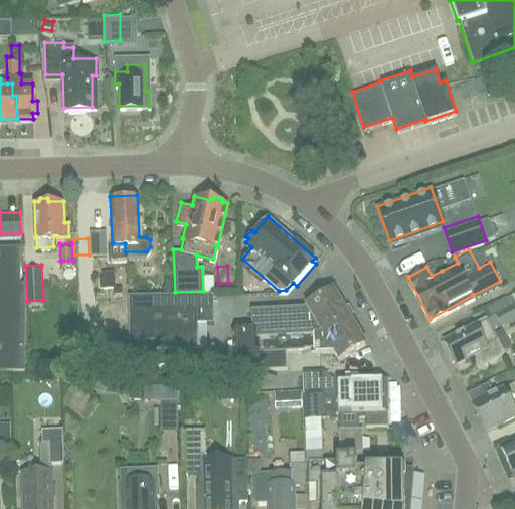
[(102,269),(103,285),(115,284),(114,268),(102,269)]
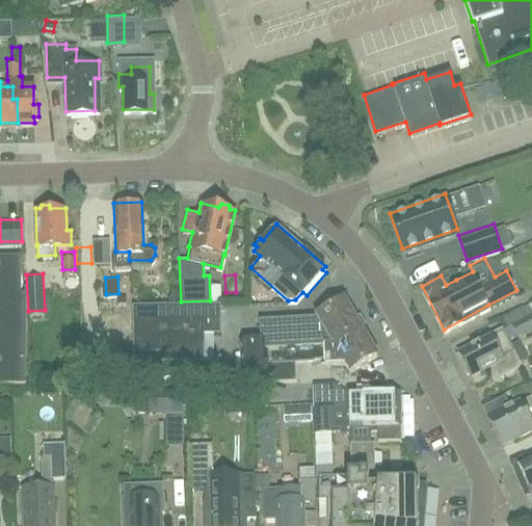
[(239,337),(241,379),(268,378),(267,359),(326,356),(326,361),(345,360),(350,368),(376,352),(343,296),(317,312),(318,314),(259,317),(260,336),(239,337)]
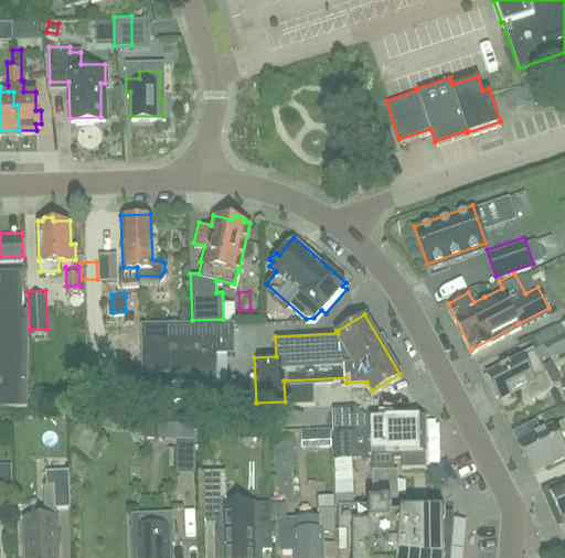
[(487,369),(492,382),(489,384),(494,393),(498,392),(500,396),(521,385),(526,396),(551,383),(537,357),(548,352),(550,355),(564,346),(564,315),(553,323),(533,333),(539,343),(532,346),(487,369)]
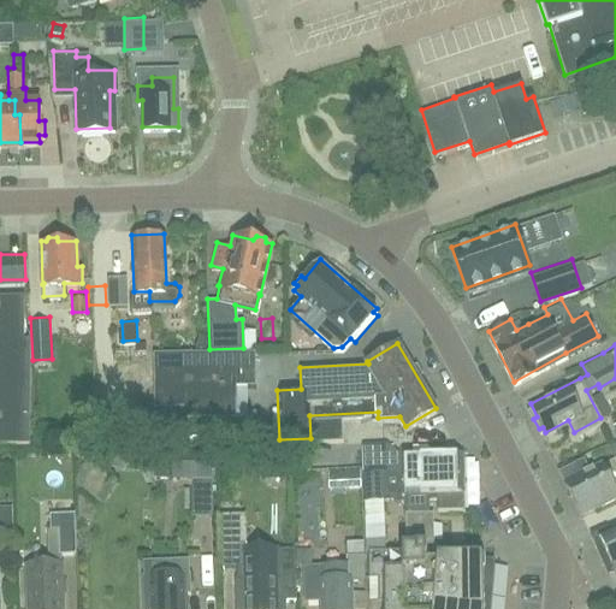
[(254,383),(254,349),(183,349),(183,383),(183,414),(248,413),(247,383),(254,383)]
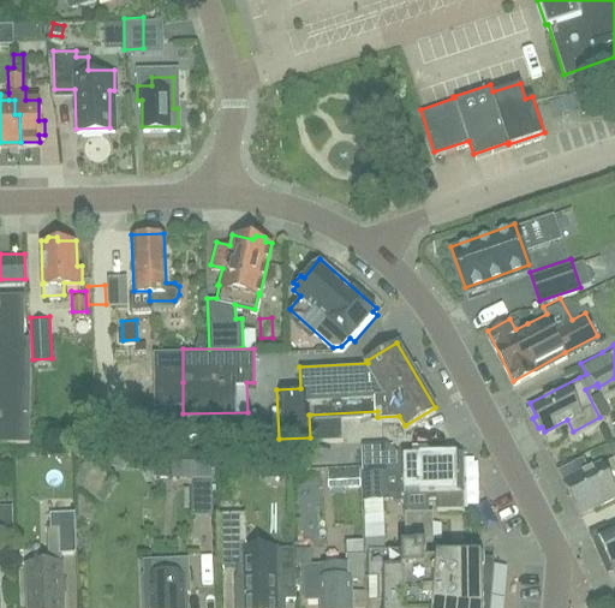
[(197,429),(181,429),(181,441),(197,440),(197,429)]
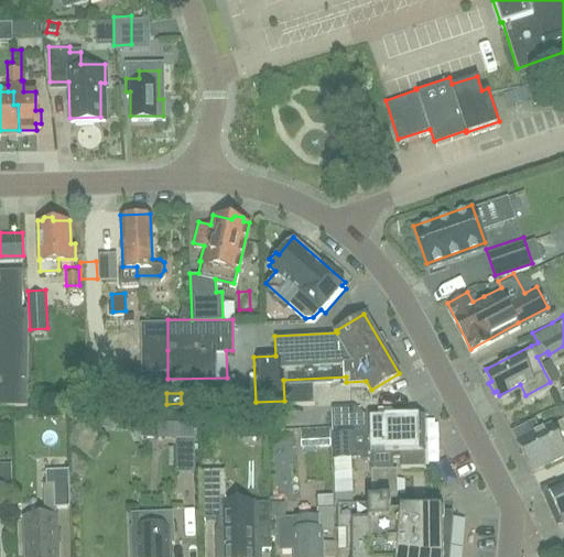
[(332,441),(333,467),(351,466),(351,457),(355,457),(354,448),(356,448),(356,455),(368,454),(368,447),(370,447),(370,448),(371,448),(372,493),(397,493),(396,466),(392,466),(392,452),(400,452),(400,463),(425,462),(424,413),(370,414),(370,423),(356,424),(355,401),(332,402),(333,441),(332,441)]
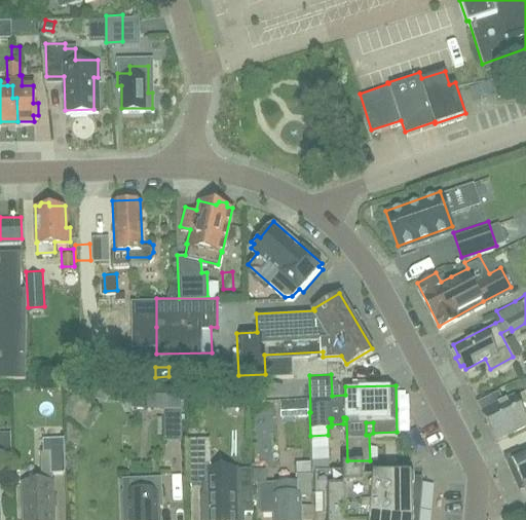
[(525,374),(520,377),(525,388),(514,393),(513,392),(501,397),(498,391),(478,400),(495,436),(525,421),(525,374)]
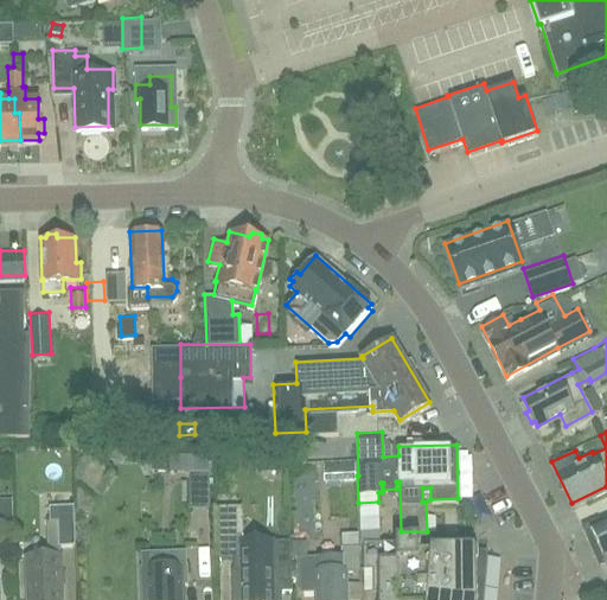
[(170,442),(152,442),(152,467),(170,467),(170,442)]
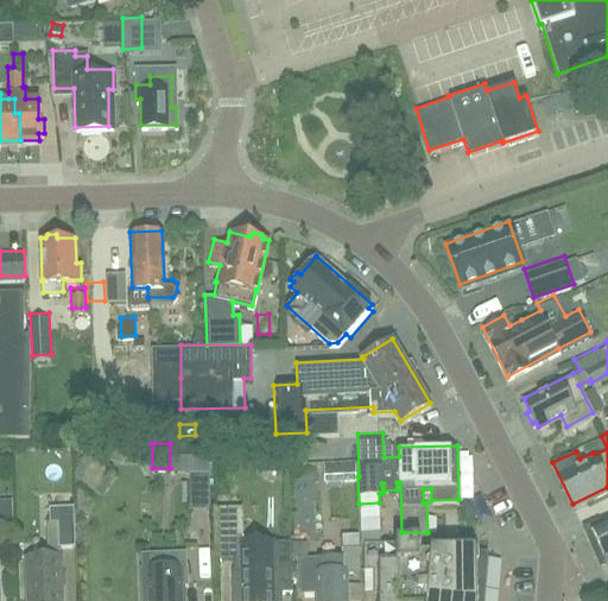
[(170,443),(170,468),(209,468),(209,443),(170,443)]
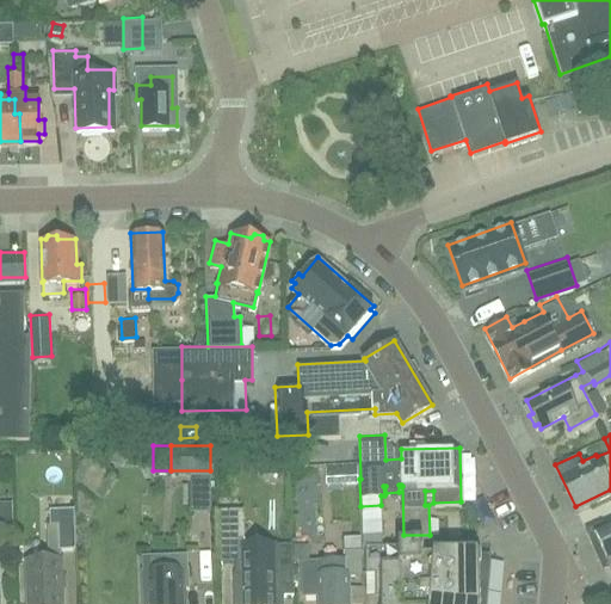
[(283,447),(260,447),(260,464),(283,464),(283,447)]
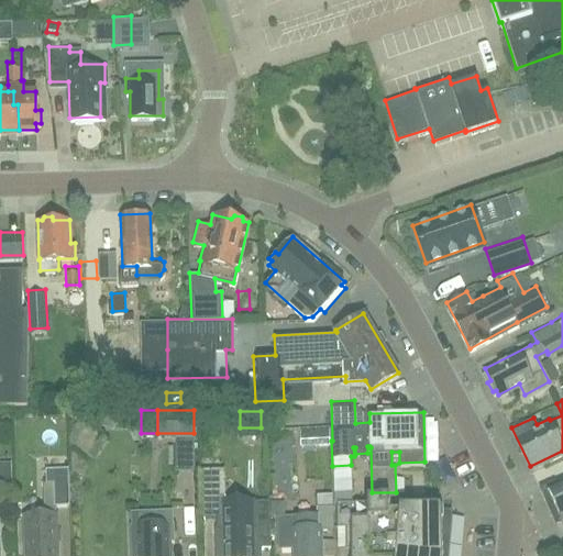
[(312,426),(313,443),(328,442),(328,425),(312,426)]
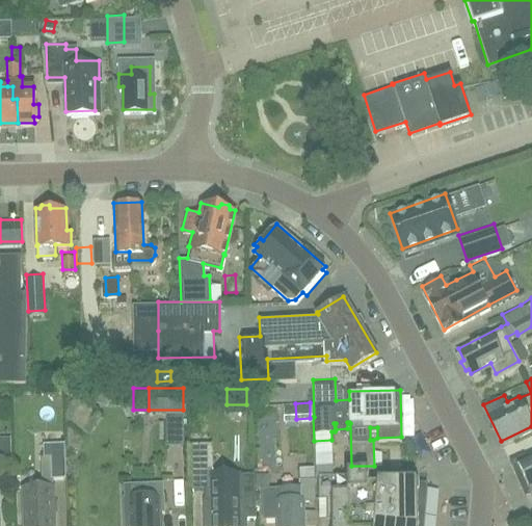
[(51,453),(52,474),(53,474),(65,473),(64,438),(43,439),(43,452),(43,453),(51,453)]
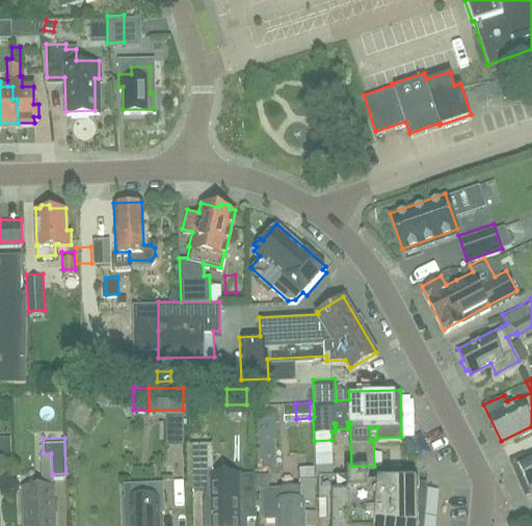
[(203,497),(203,525),(246,525),(246,515),(255,514),(253,470),(240,471),(240,468),(219,468),(212,465),(212,439),(190,439),(190,485),(204,485),(204,497),(203,497)]
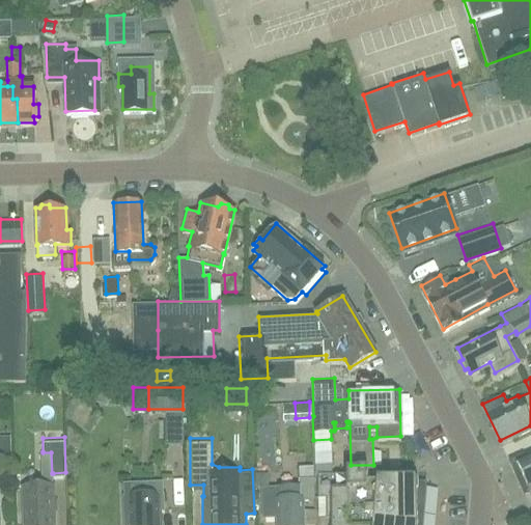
[(524,490),(530,486),(530,452),(525,456),(523,451),(508,458),(524,490)]
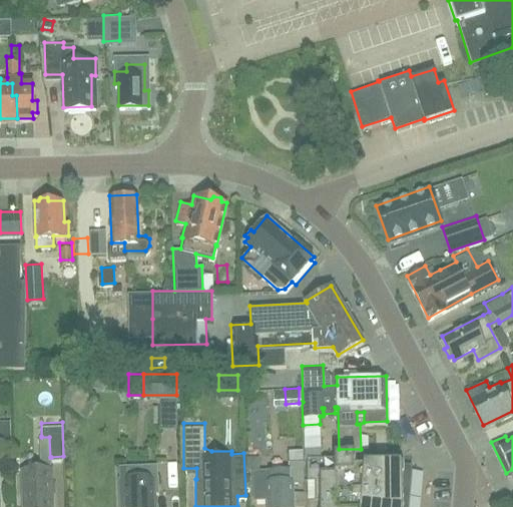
[(320,444),(304,445),(304,454),(307,454),(320,454),(320,444)]
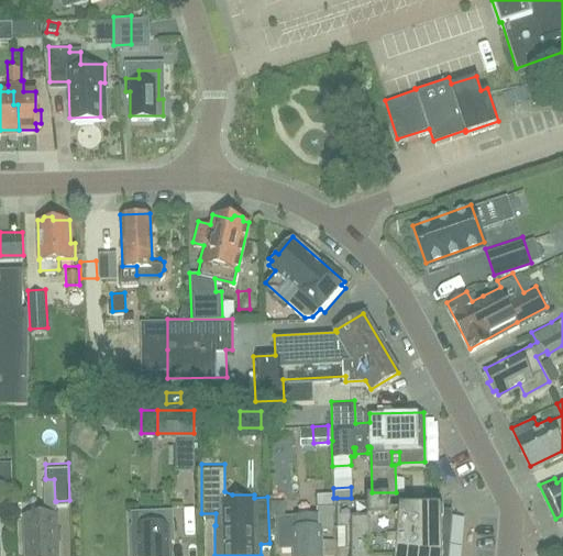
[(316,490),(317,512),(277,513),(278,547),(293,546),(293,555),(322,555),(322,526),(332,526),(331,489),(316,490)]
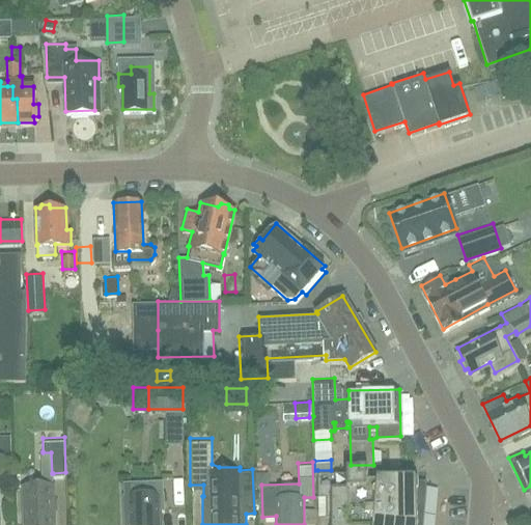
[(255,469),(255,482),(268,481),(268,469),(255,469)]
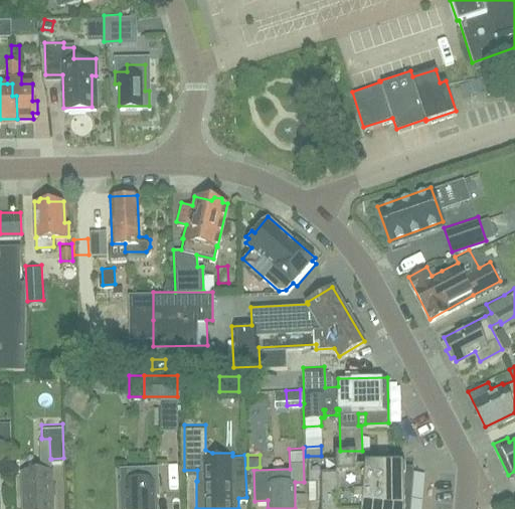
[(321,498),(321,508),(408,508),(413,465),(403,464),(363,464),(363,456),(321,456),(308,456),(308,479),(316,479),(316,498),(321,498)]
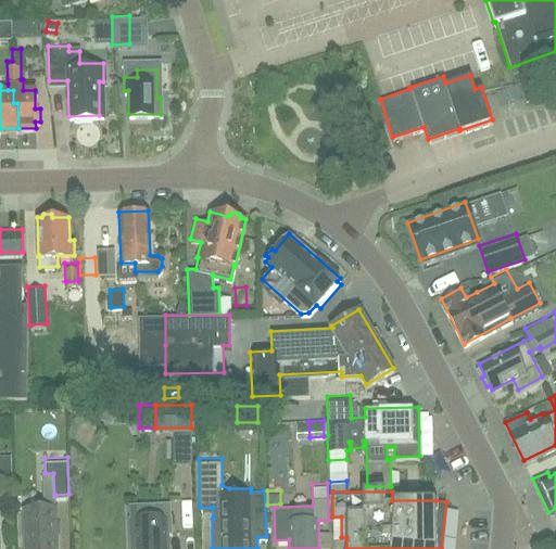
[(137,515),(136,515),(136,548),(165,548),(165,532),(171,531),(171,514),(169,514),(169,501),(136,502),(137,515)]
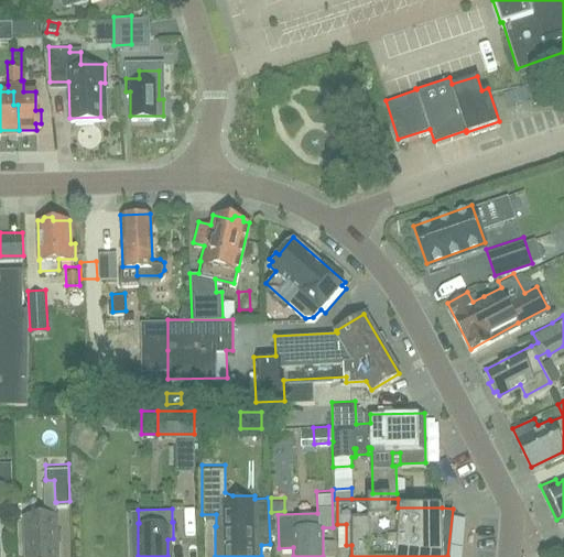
[(57,556),(56,512),(44,512),(43,512),(24,512),(24,556),(57,556)]
